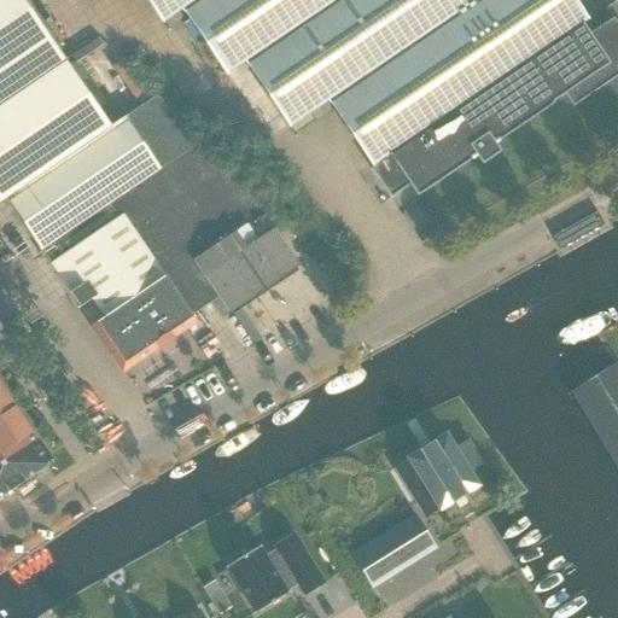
[(23,0),(0,0),(0,104),(65,60),(23,0)]
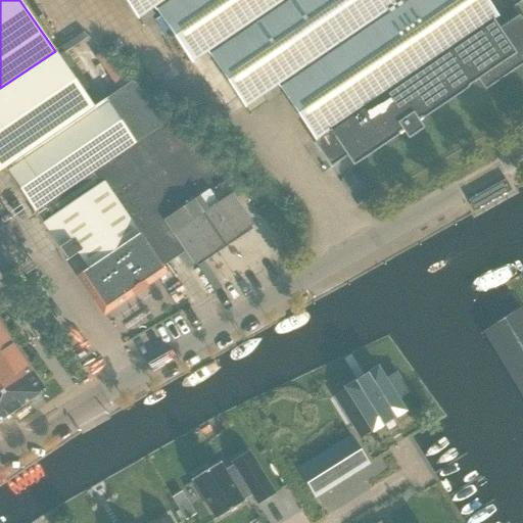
[(125,0),(138,19),(154,8),(192,63),(208,52),(245,107),(278,86),(317,142),(315,143),(331,169),(360,149),(366,157),(402,132),(409,140),(424,130),(419,122),(478,81),(486,91),(522,65),(522,19),(520,15),(500,29),(493,19),(497,17),(485,0),(125,0)]
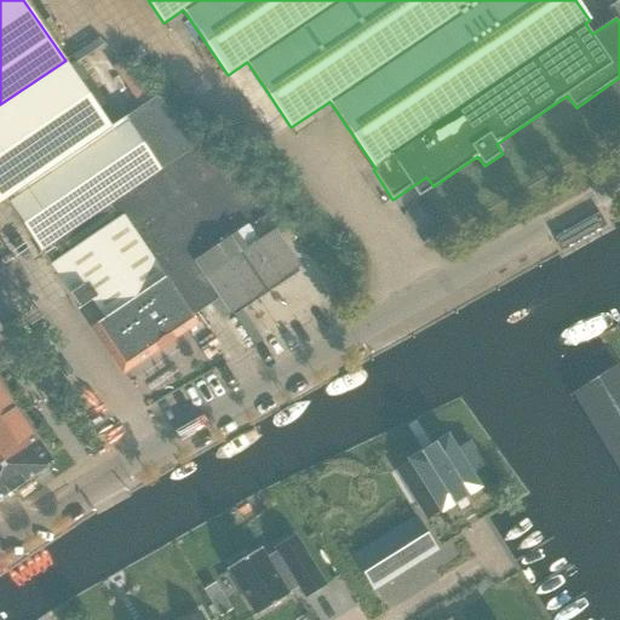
[(149,179),(115,202),(194,319),(220,298),(231,315),(299,269),(275,234),(285,227),(158,97),(127,119),(162,171),(149,179)]
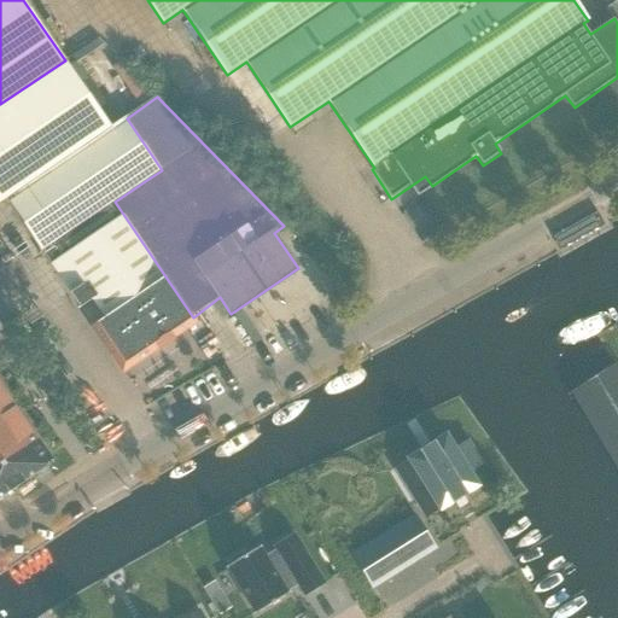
[(127,118),(6,199),(81,308),(92,301),(104,319),(93,326),(121,367),(156,344),(162,353),(182,339),(176,330),(193,318),(115,202),(149,179),(162,170),(127,118)]
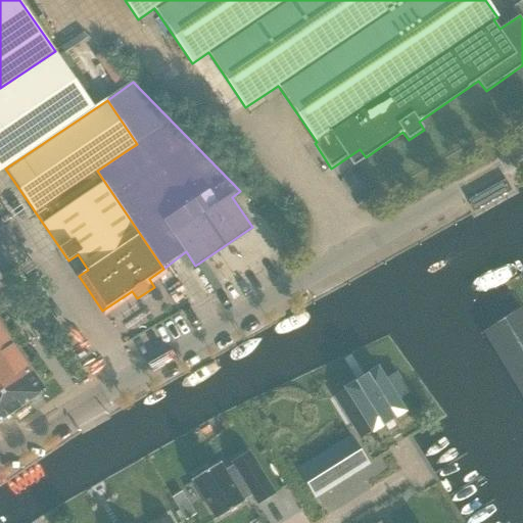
[(512,195),(506,185),(470,205),(475,216),(512,195)]
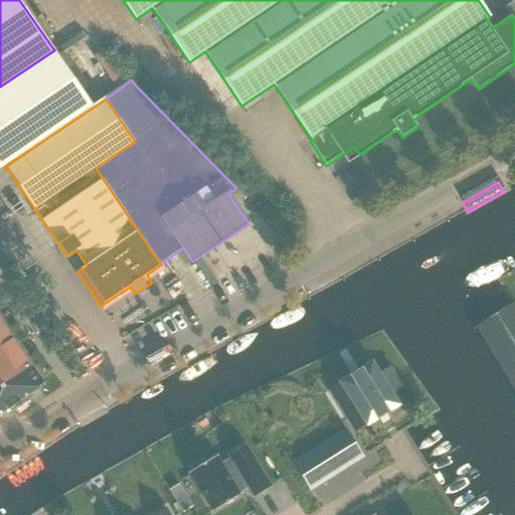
[(514,301),(514,300),(474,324),(514,391),(514,301)]
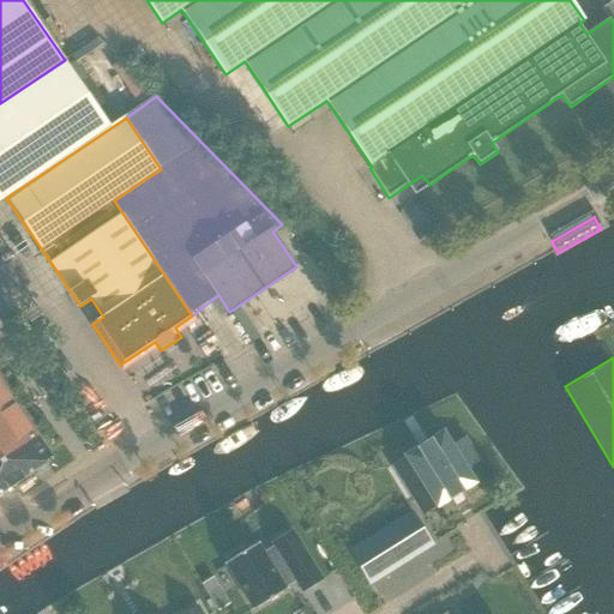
[(0,494),(54,458),(0,380),(0,494)]
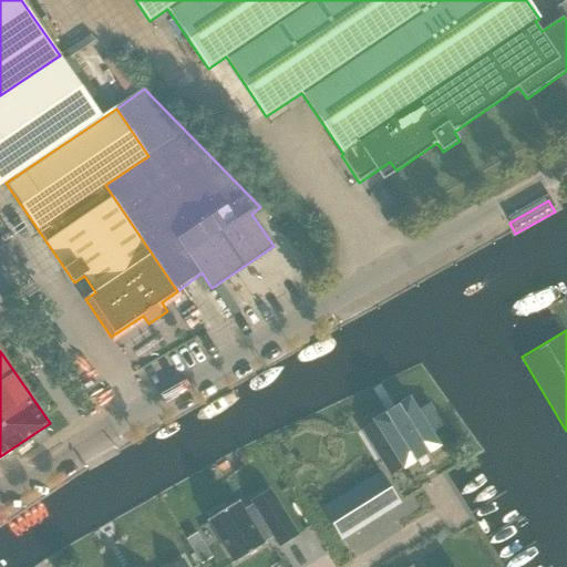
[(410,399),(373,422),(403,471),(441,447),(410,399)]
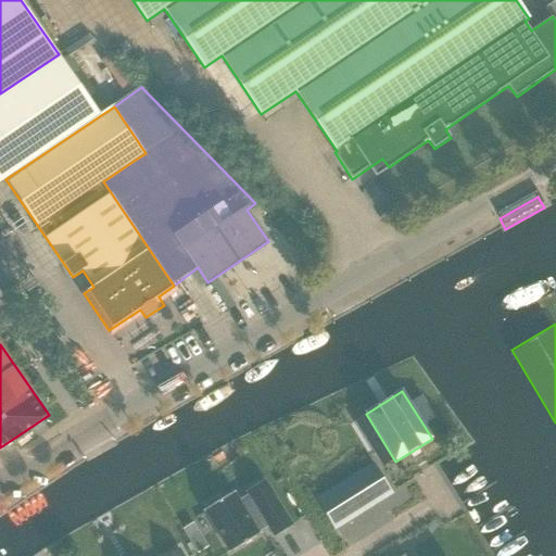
[(374,465),(328,493),(346,522),(392,494),(374,465)]
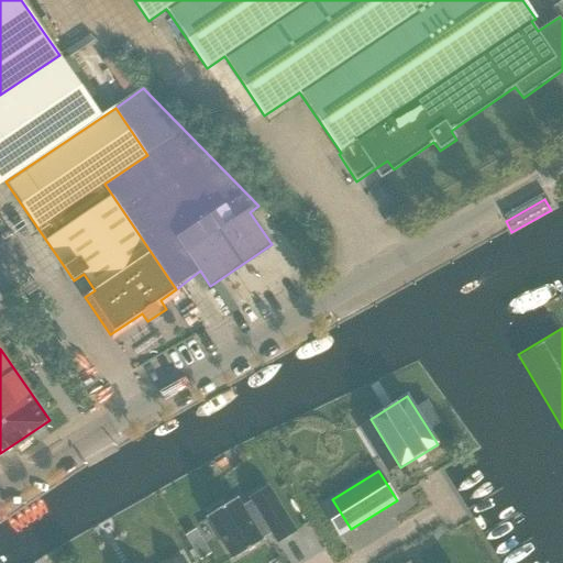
[(299,531),(273,488),(254,500),(256,504),(246,510),(238,495),(221,505),(220,503),(208,510),(210,512),(208,514),(235,556),(265,538),(261,532),(271,526),(280,542),(299,531)]
